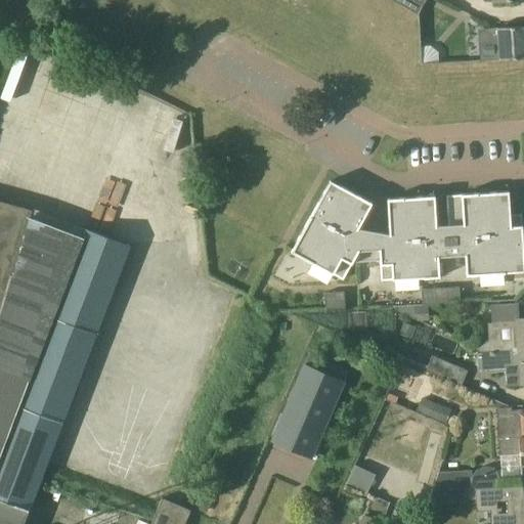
[(390,0),(418,14),(425,0),(390,0)]
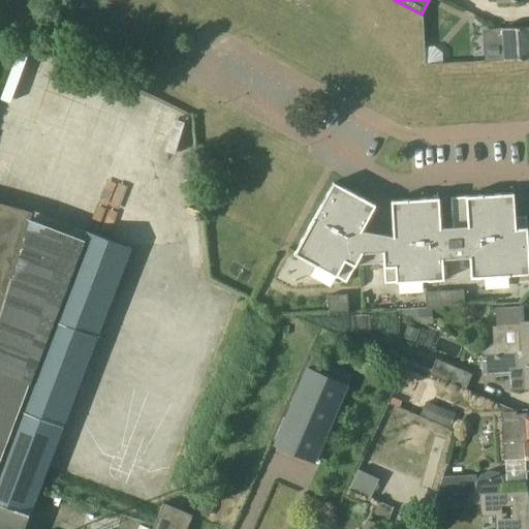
[(528,26),(491,29),(492,40),(484,40),(486,62),(528,58),(528,26)]
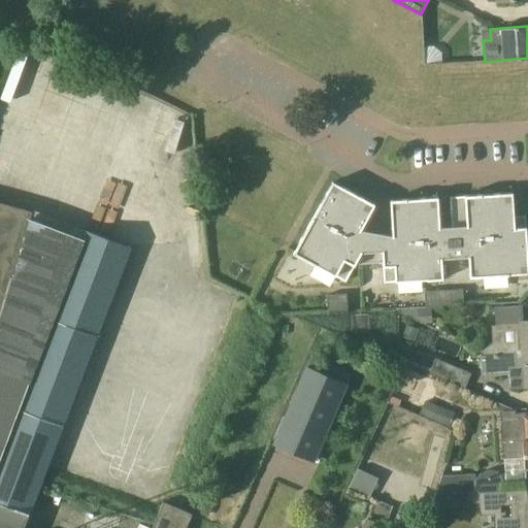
[(17,106),(22,108),(46,65),(26,53),(0,97),(0,101),(6,105),(15,89),(24,94),(17,106)]
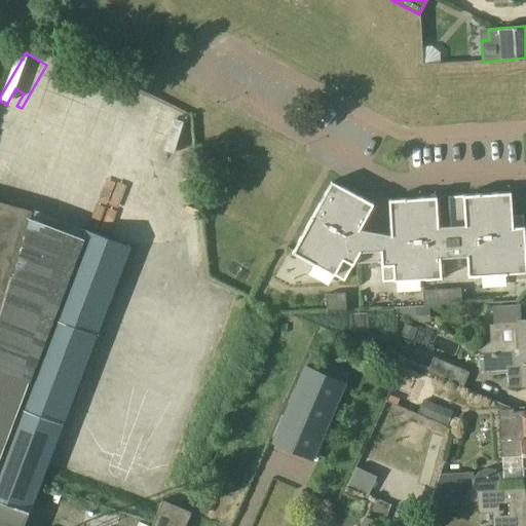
[(293,253),(314,264),(344,280),(353,264),(381,262),(382,282),(425,278),(425,279),(442,278),(441,258),(467,257),(468,276),(508,274),(525,272),(525,256),(524,215),(513,216),(511,192),(494,193),(480,194),(463,195),(448,196),(450,226),(439,227),(437,197),(420,198),(406,199),(406,198),(389,199),(391,235),(360,229),(374,203),(360,196),(332,182),(312,217),(293,253)]
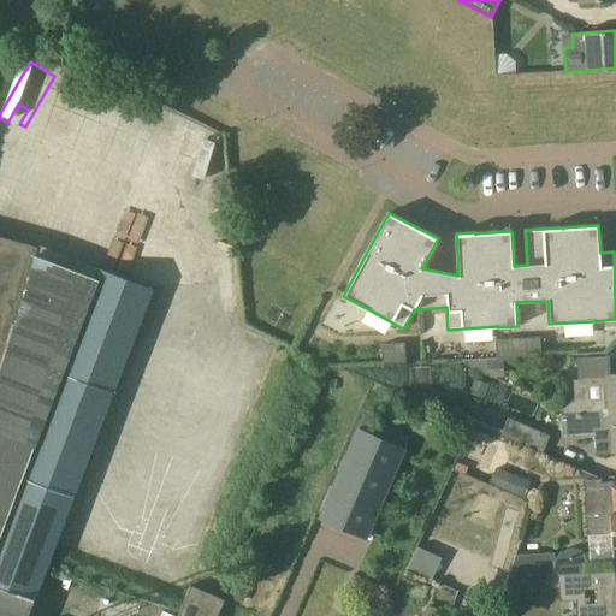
[(0,378),(36,249),(0,238),(0,378)]
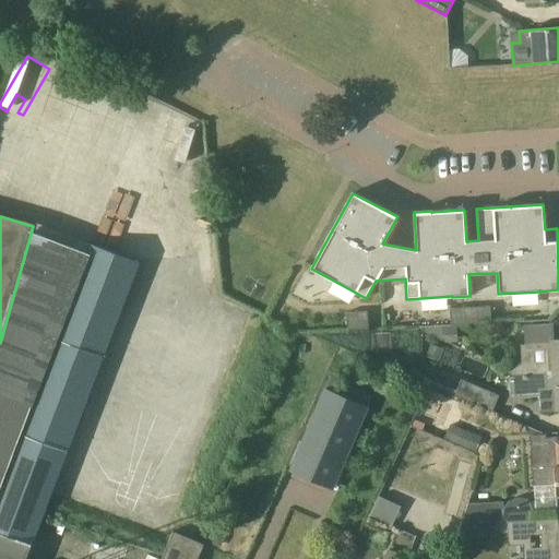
[(34,222),(33,226),(0,343),(0,391),(32,403),(92,244),(34,222)]
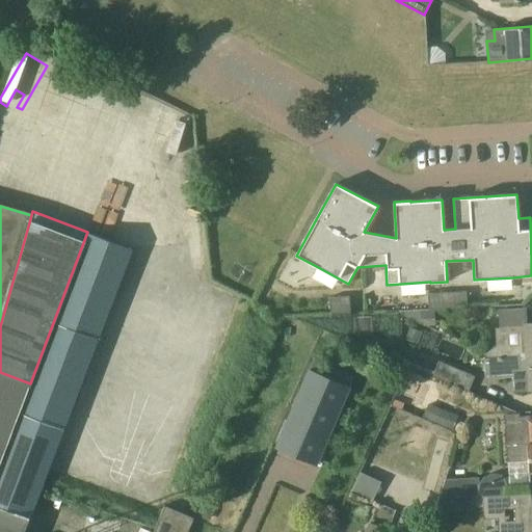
[(20,411),(64,428),(132,249),(87,232),(30,383),(20,411)]
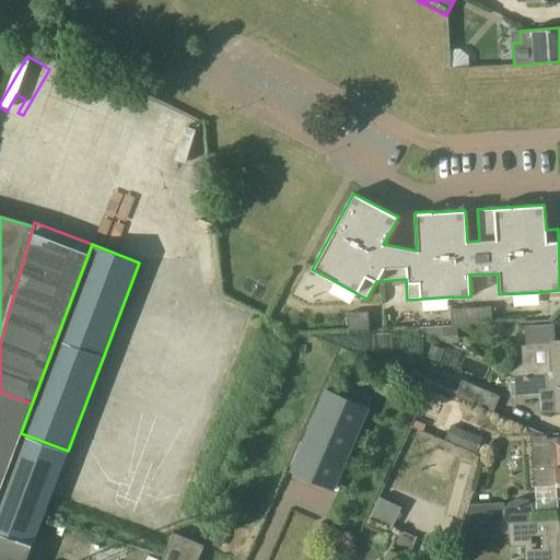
[(491,306),(451,308),(452,326),(492,324),(491,306)]
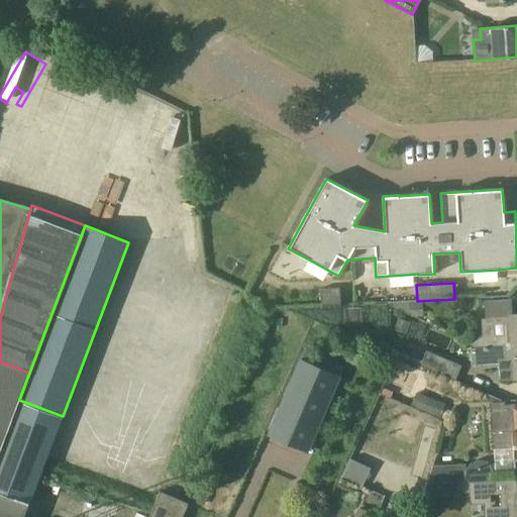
[(339,288),(320,289),(321,305),(340,304),(339,288)]
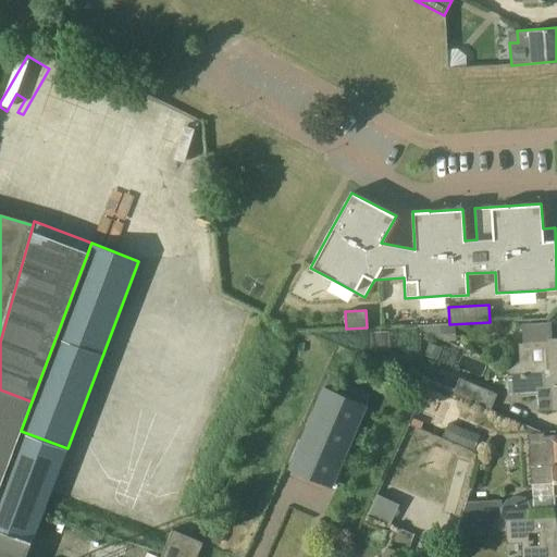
[(521,362),(522,374),(556,371),(556,338),(552,339),(551,324),(523,325),(525,347),(531,347),(532,361),(521,362)]
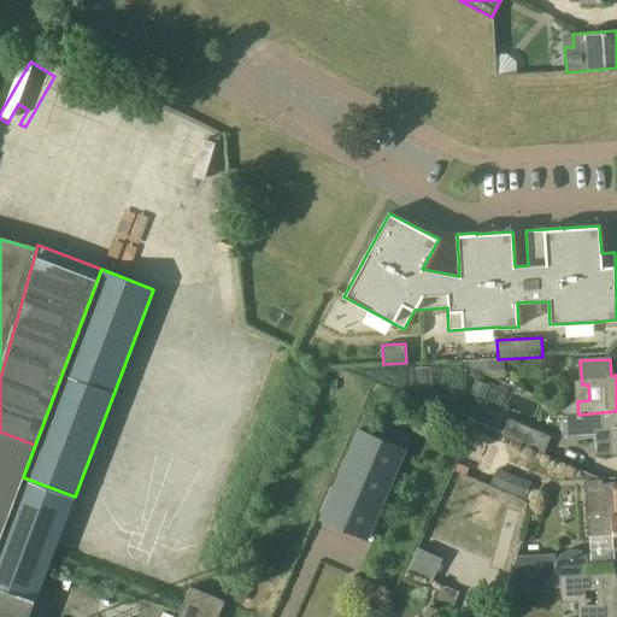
[(489,363),(489,375),(494,377),(505,377),(505,362),(489,363)]
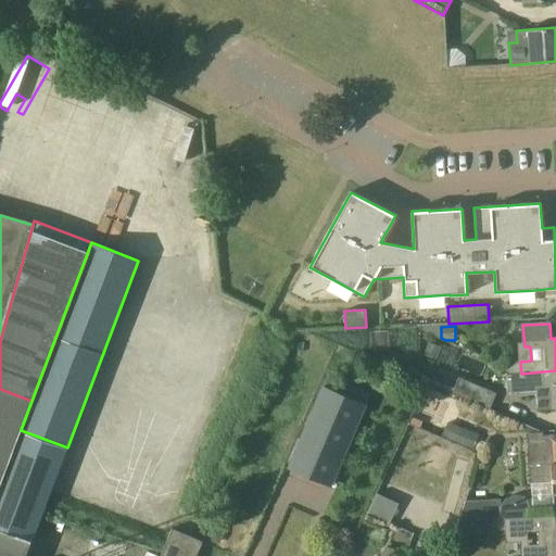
[(379,342),(379,355),(394,354),(394,341),(379,342)]
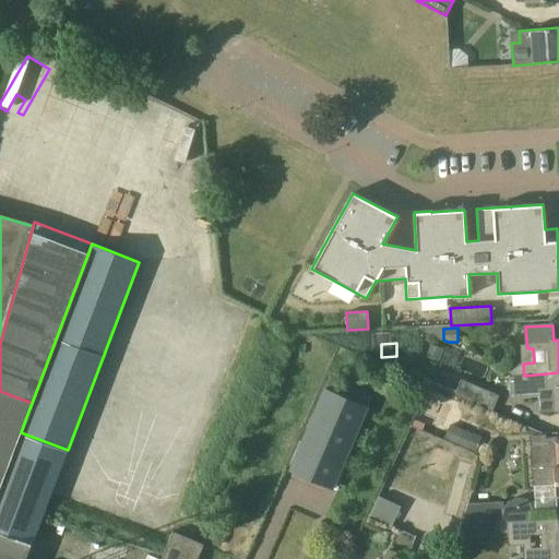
[(439,361),(443,348),(430,344),(426,356),(439,361)]
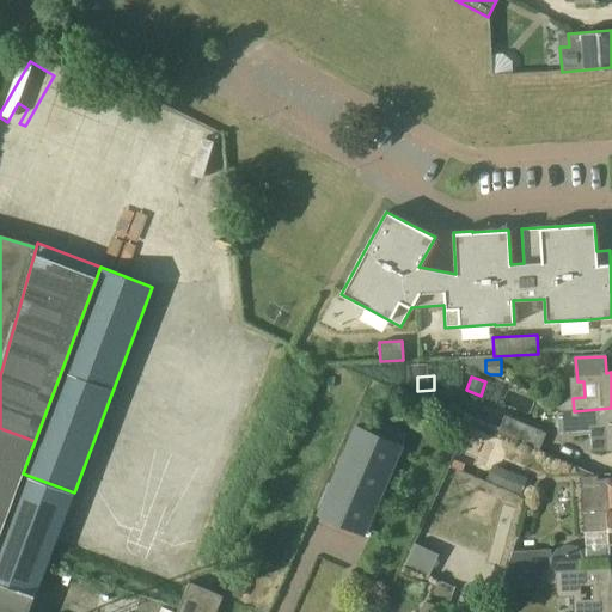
[(611,408),(574,411),(558,411),(560,430),(592,429),(593,451),(610,450),(611,448),(611,408)]
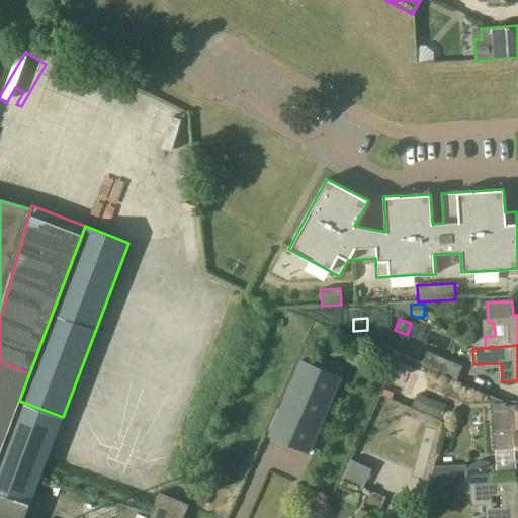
[(455,381),(462,366),(427,351),(421,366),(455,381)]
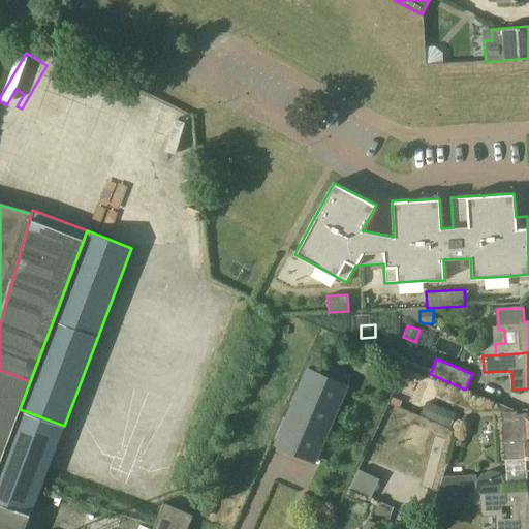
[(315,464),(348,385),(308,368),(275,446),(315,464)]
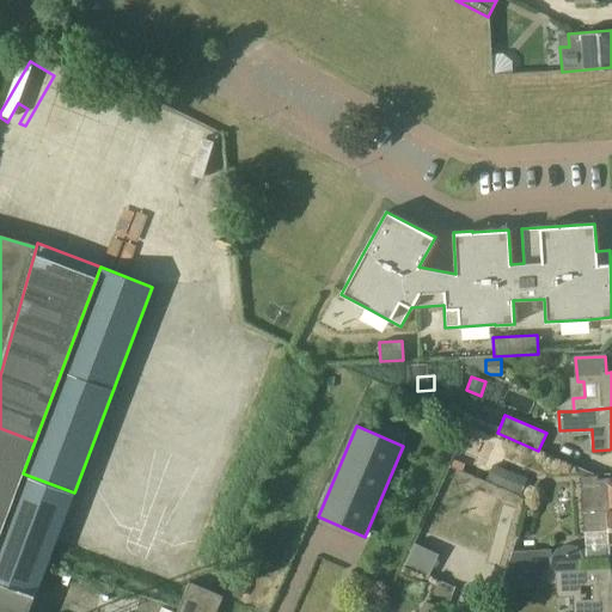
[(0,531),(23,473),(35,441),(0,428),(0,531)]
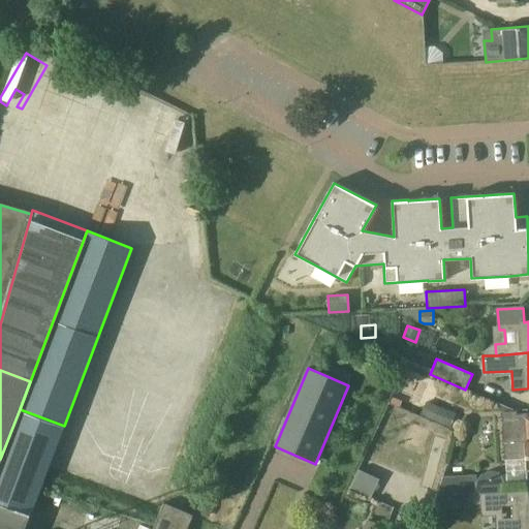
[(426,401),(419,414),(450,427),(456,413),(426,401)]
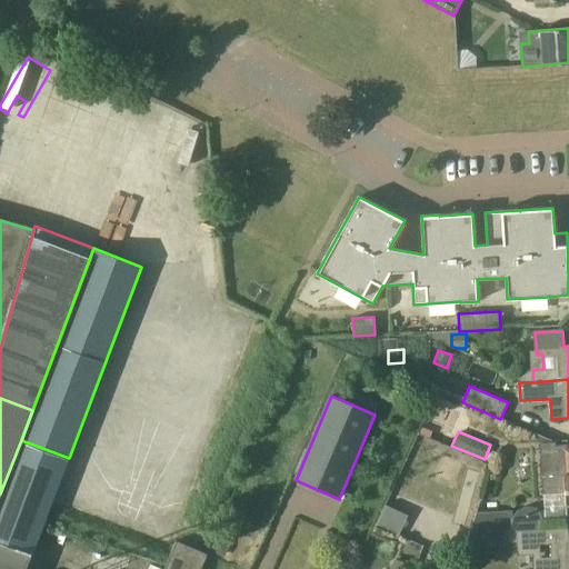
[(0,551),(29,562),(42,526),(43,526),(69,458),(21,440),(0,493),(0,551)]
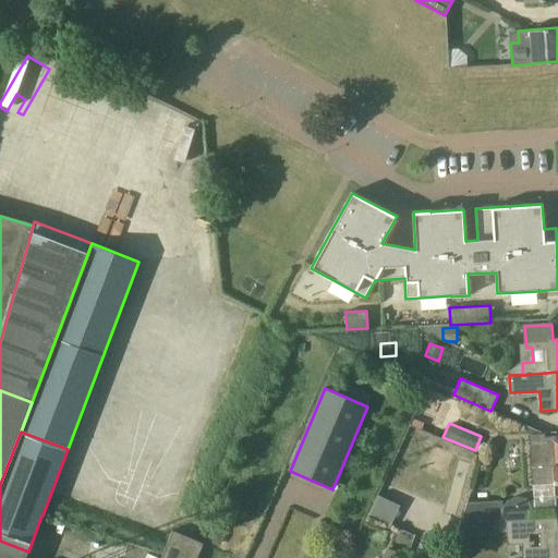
[(557,440),(556,436),(544,437),(544,433),(529,434),(532,485),(554,483),(555,495),(557,495),(557,440)]
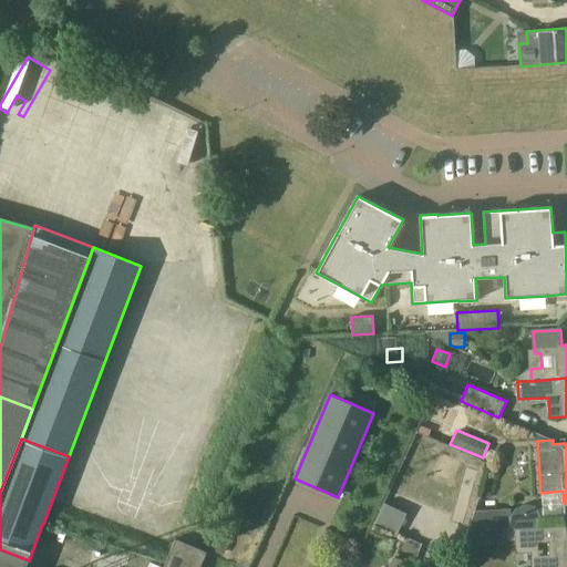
[(375,524),(398,532),(405,511),(384,503),(375,524)]
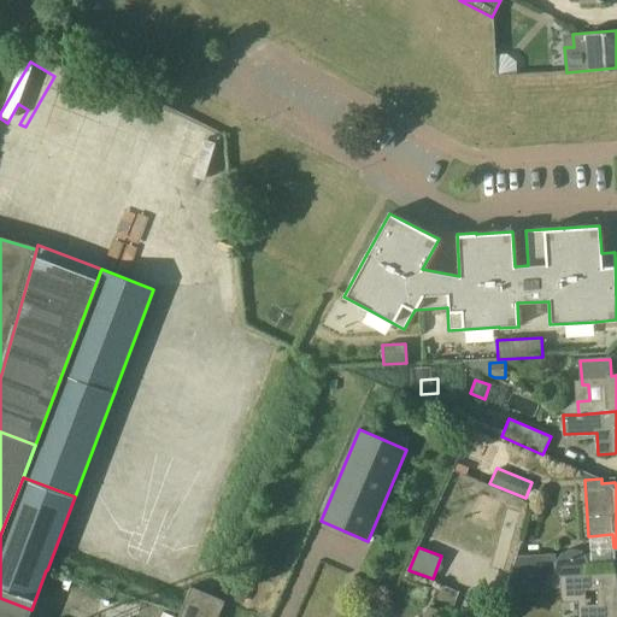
[(560,566),(560,576),(586,574),(585,564),(588,564),(588,557),(582,552),(575,550),(568,550),(560,553),(556,559),(557,566),(560,566)]
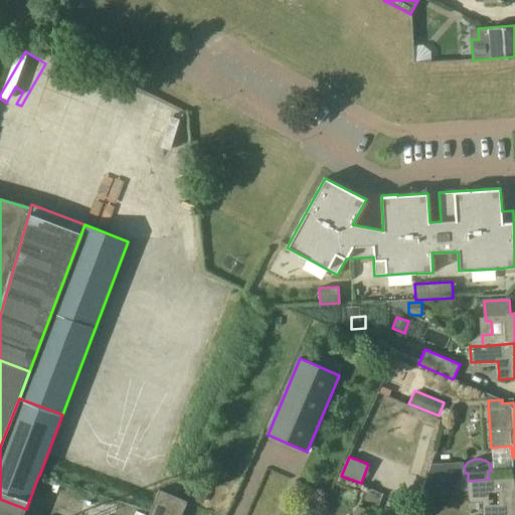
[(464,467),(464,463),(430,464),(424,483),(458,481),(468,481),(468,473),(465,473),(464,467)]
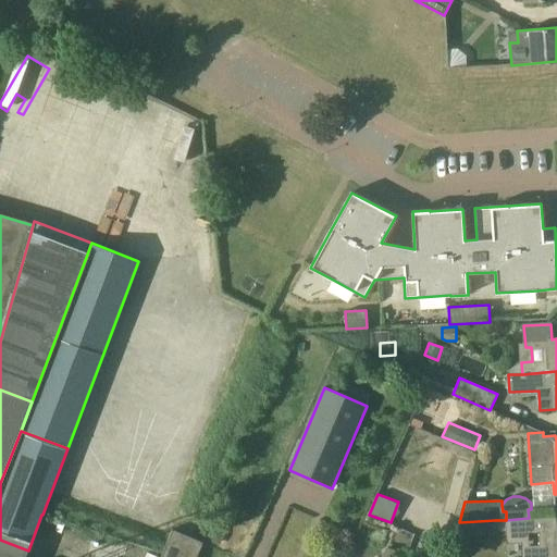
[(530,532),(537,532),(537,518),(529,518),(506,520),(507,531),(507,543),(530,542),(530,532)]
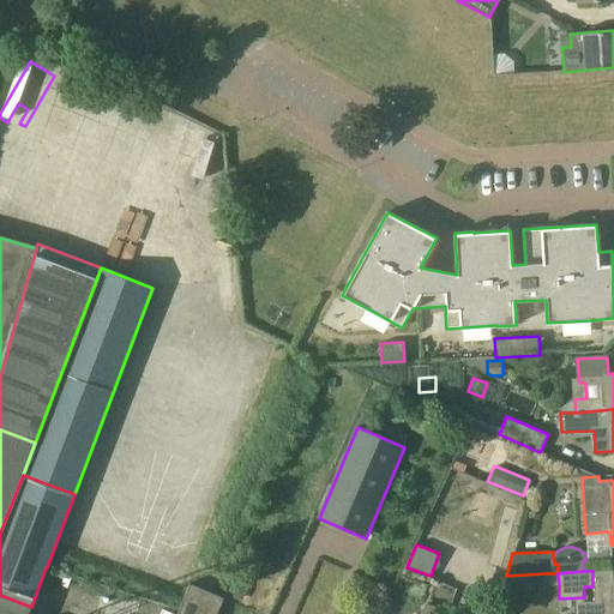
[(547,587),(559,585),(558,573),(546,573),(547,587)]
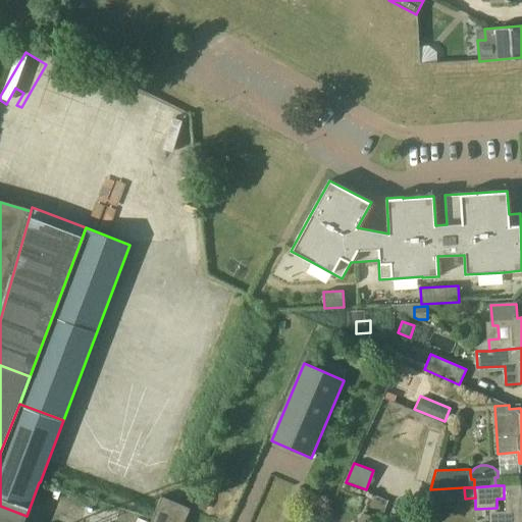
[(521,521),(521,498),(506,499),(505,521),(521,521)]
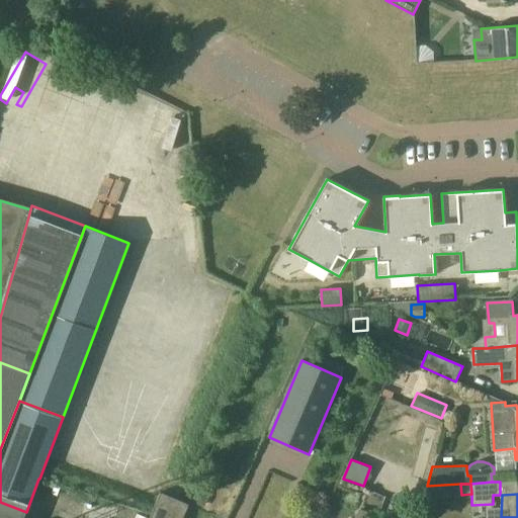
[(184,517),(190,505),(160,496),(150,517),(184,517)]
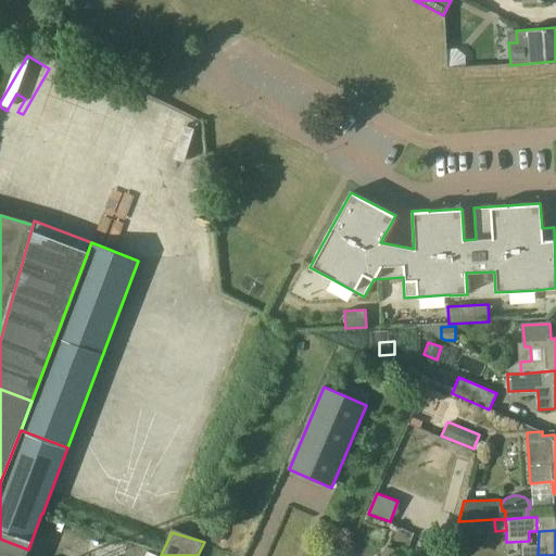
[(0,555),(25,555),(28,550),(0,539),(0,555)]
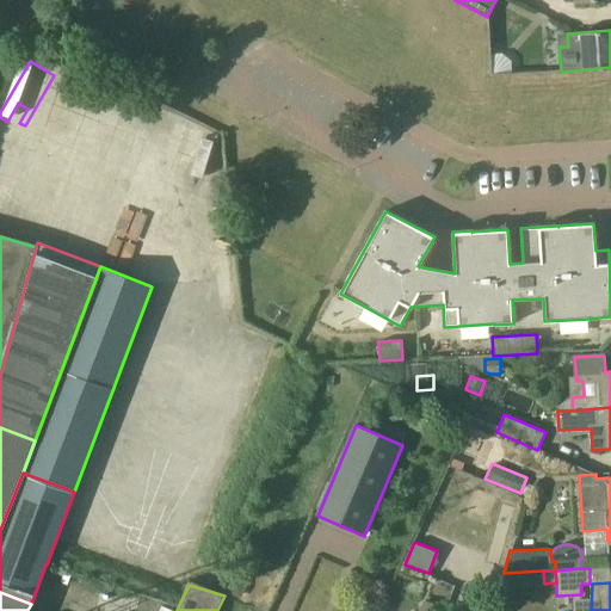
[(424,600),(419,610),(442,610),(444,608),(424,600)]
